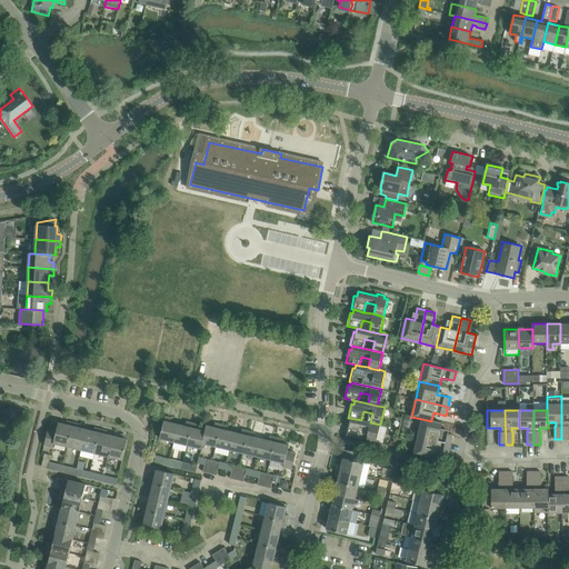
[(173,441),(178,423),(171,422),(172,418),(165,416),(160,438),(173,441)]
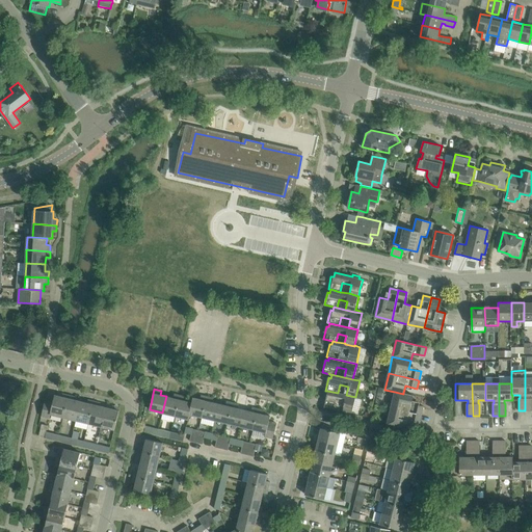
[(324,394),(321,406),(352,414),(355,397),(346,395),(338,393),(327,391),(327,394),(324,394)]
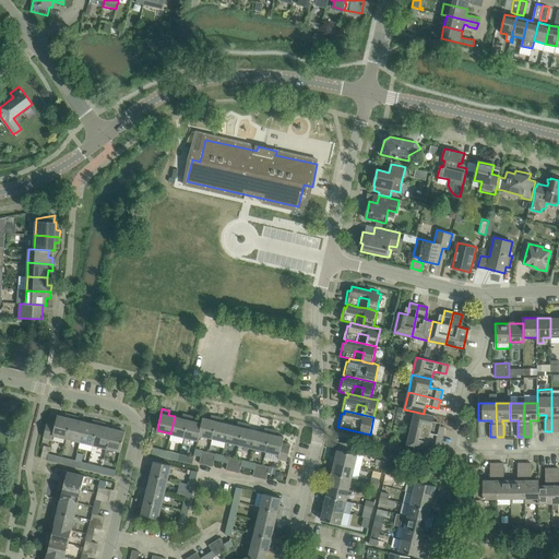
[(435,415),(424,413),(424,414),(415,412),(411,428),(442,436),(444,427),(432,424),(435,415)]
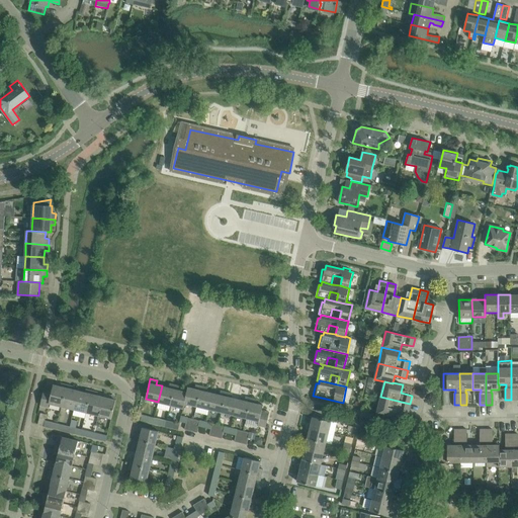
[(171,405),(175,385),(170,383),(169,387),(162,385),(158,402),(171,405)]
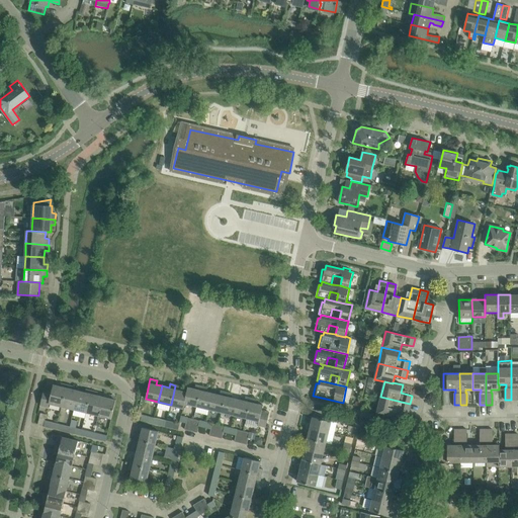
[(62,406),(66,387),(54,384),(52,393),(44,391),(40,405),(49,407),(50,403),(62,406)]
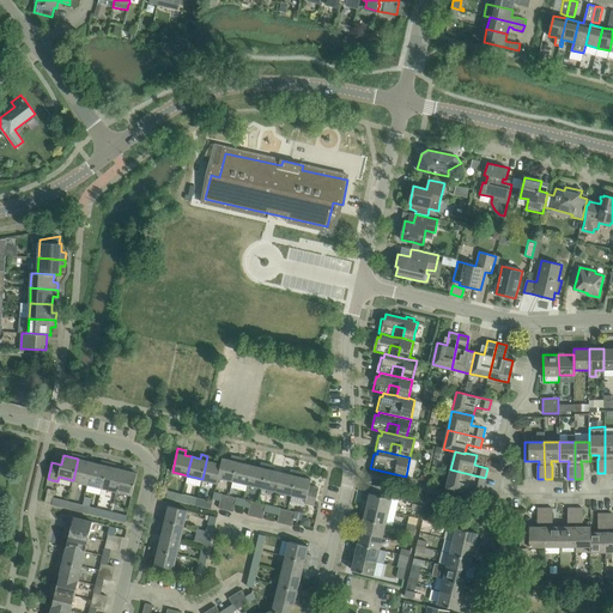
[(234,480),(238,457),(231,455),(231,460),(223,457),(222,463),(218,477),(219,477),(234,480)]
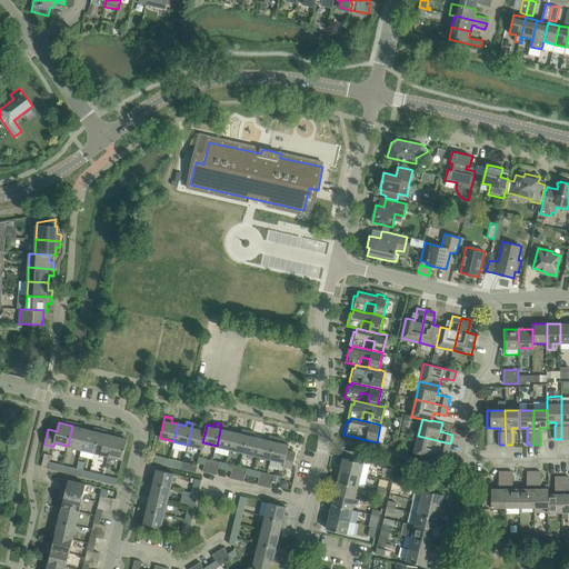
[(202,442),(206,430),(198,429),(199,425),(192,423),(188,445),(201,448),(203,442),(202,442)]
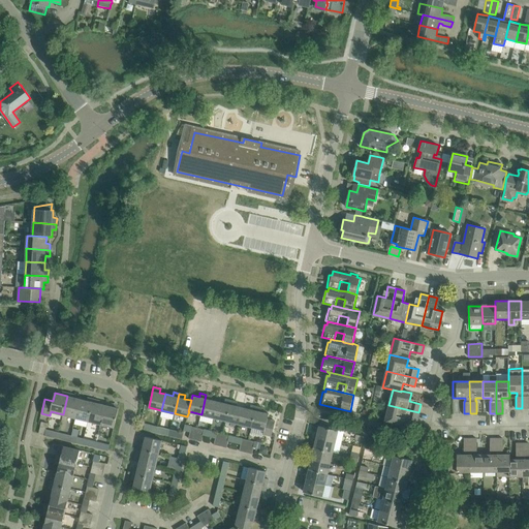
[(214,417),(218,402),(211,400),(212,396),(206,395),(201,414),(214,417)]
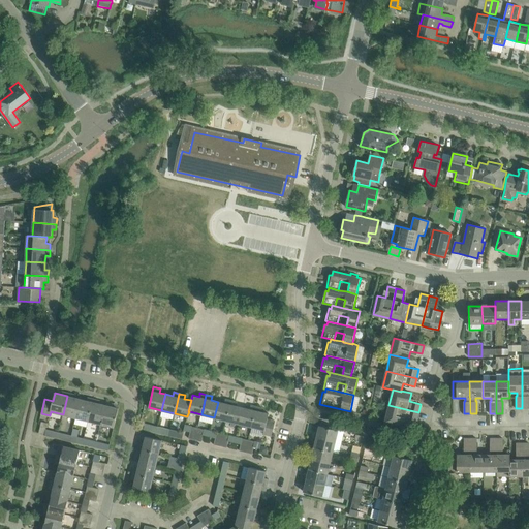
[(75,417),(81,399),(67,396),(63,414),(75,417)]
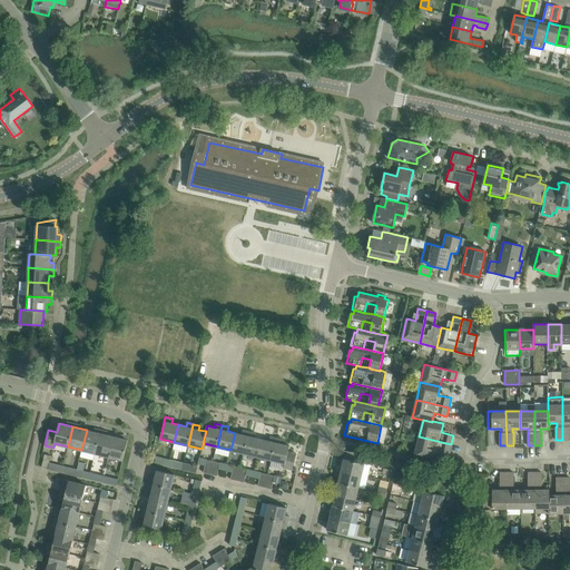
[(95,453),(100,433),(87,430),(81,450),(95,453)]
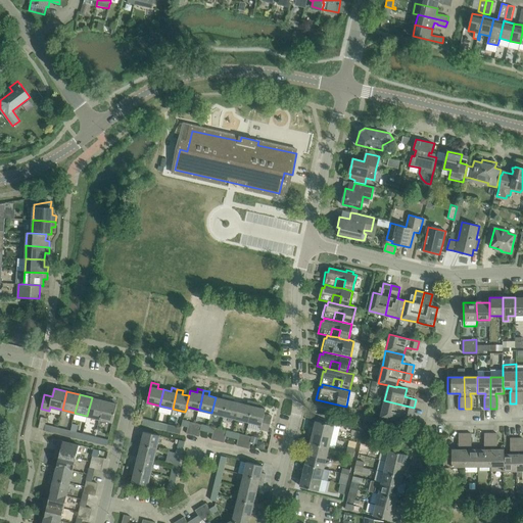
[(224,416),(229,396),(223,394),(222,398),(216,397),(211,413),(224,416)]
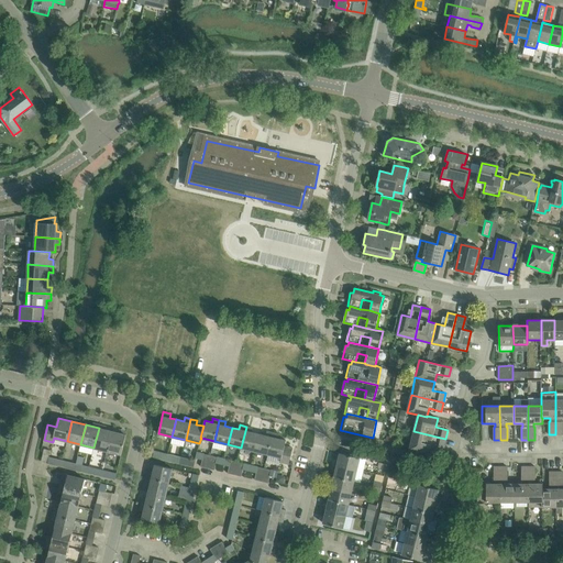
[(254,451),(258,433),(252,432),(253,428),(246,427),(241,448),(254,451)]
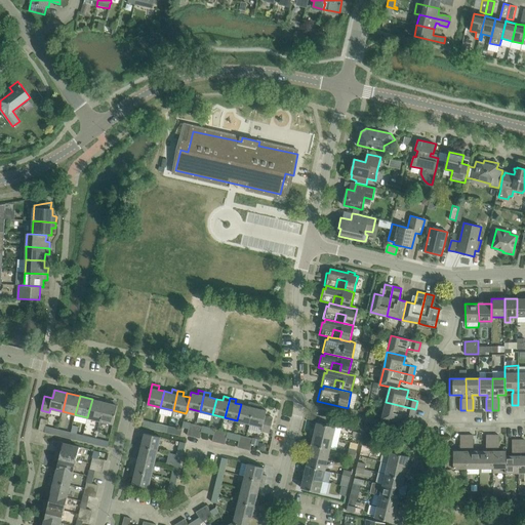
[(101,420),(105,402),(92,399),(87,417),(101,420)]
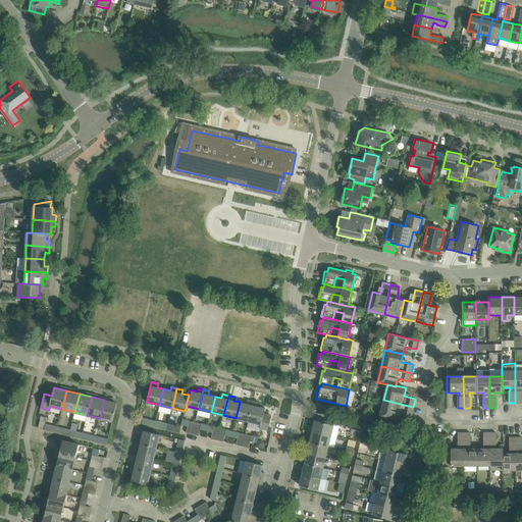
[(100,418),(112,421),(117,403),(104,400),(100,418)]
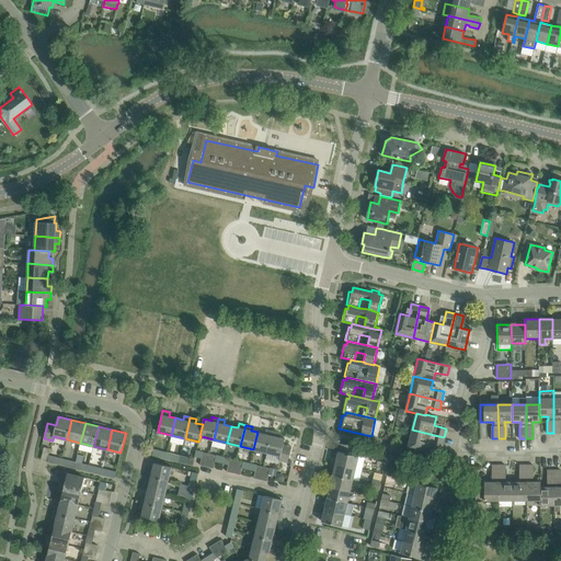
[(266,453),(272,431),(265,430),(265,434),(258,432),(253,449),(266,453)]
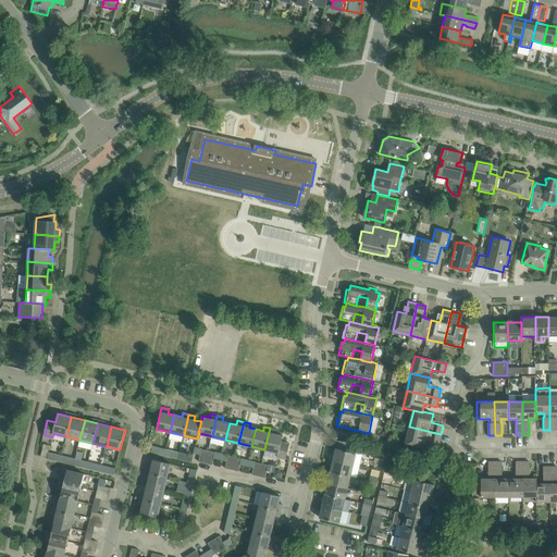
[(440,443),(441,434),(409,426),(406,444),(425,448),(426,440),(440,443)]
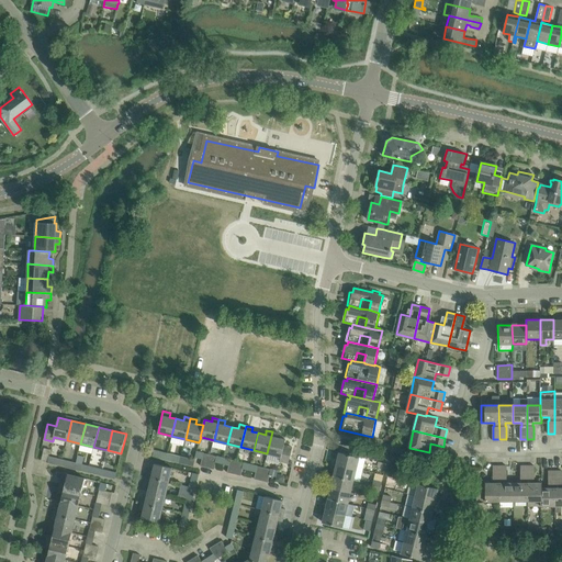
[(280,457),(279,461),(289,463),(292,448),(284,446),(285,439),(278,438),(279,434),(272,431),(267,453),(280,457)]
